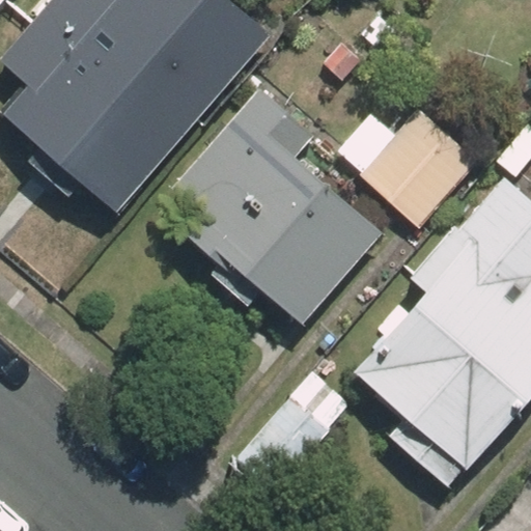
[(46,0),(0,50),(0,60),(24,83),(0,108),(0,111),(114,215),(202,117),(143,63),(171,33),(134,0),(46,0)]
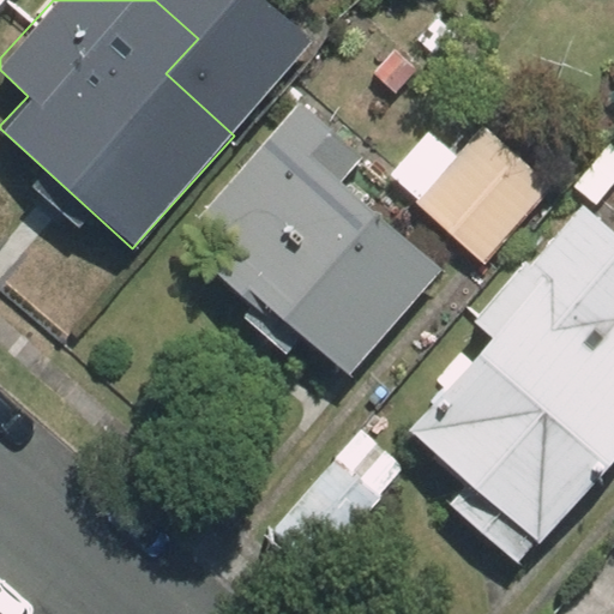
[(361,154),(298,98),(194,216),(228,244),(206,269),(252,309),(260,300),(347,375),(441,268),(339,179),(361,154)]
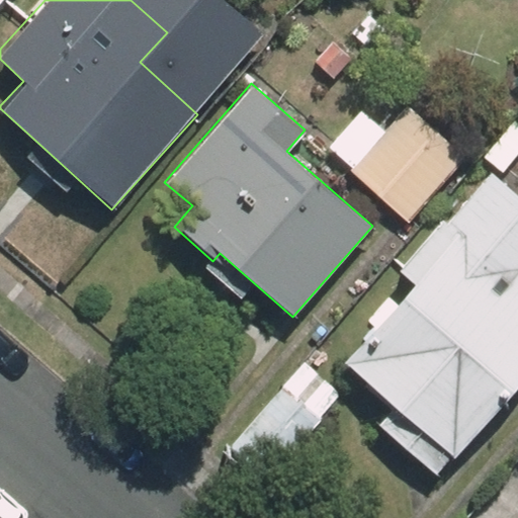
[(407,223),(464,157),(406,106),(386,127),(364,108),(331,148),(351,166),(347,171),(407,223)]
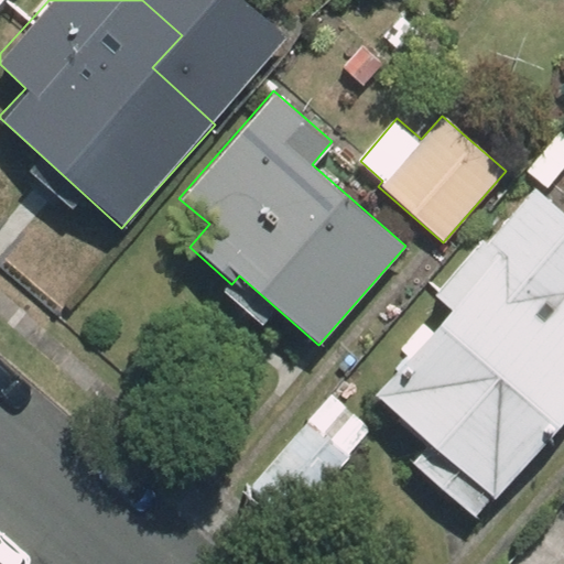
[(549,186),(563,167),(563,131),(561,129),(528,169),(549,186)]
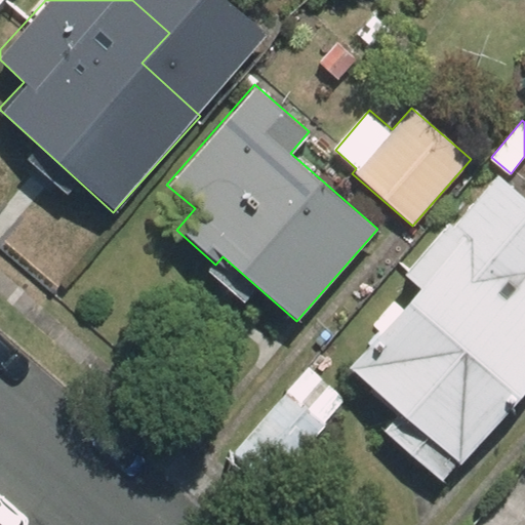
[(524,194),(497,171),(454,223),(444,214),(402,264),(409,270),(405,275),(418,286),(402,307),(395,300),(372,328),(377,332),(346,370),(396,412),(381,429),(447,483),(524,391),(524,194)]
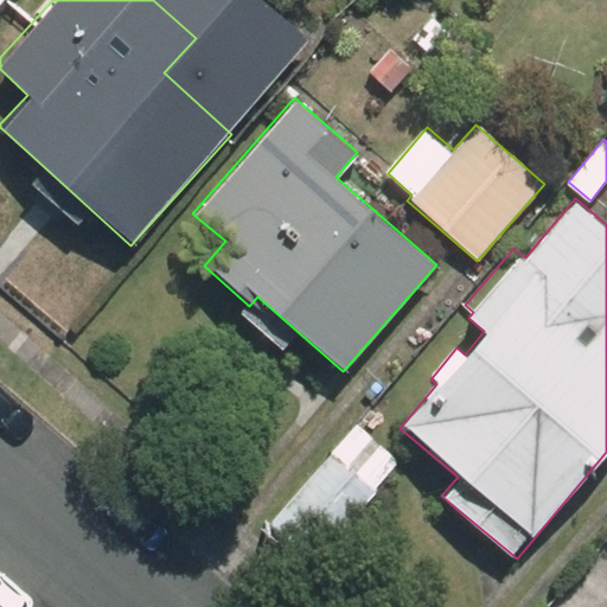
[(312,567),(400,462),(355,425),(267,529),(312,567)]
